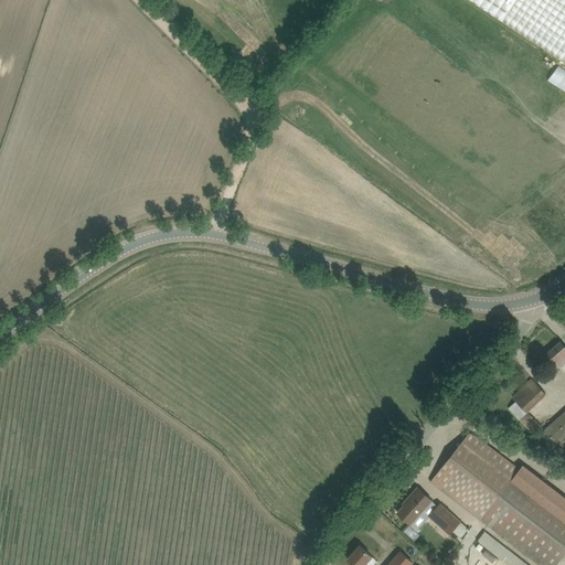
[(564,0),(471,0),(564,62),(564,0)]
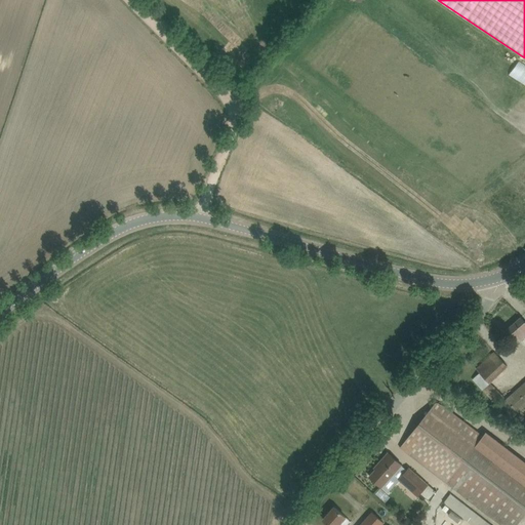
[(520,341),(524,336),(524,322),(522,319),(510,329),(520,341)]
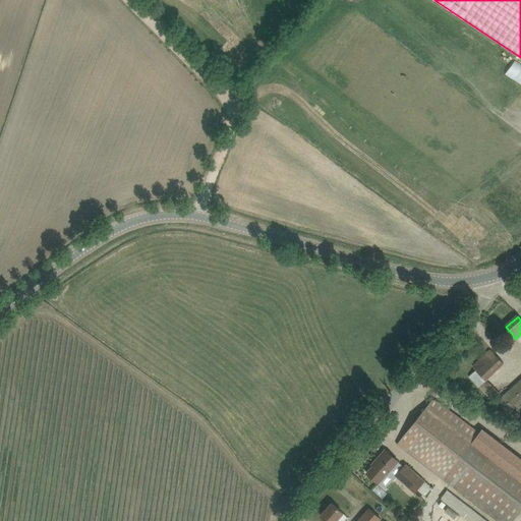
[(504,363),(497,356),(490,349),(472,366),(476,370),(469,377),(494,403),(501,396),(486,381),(504,363)]
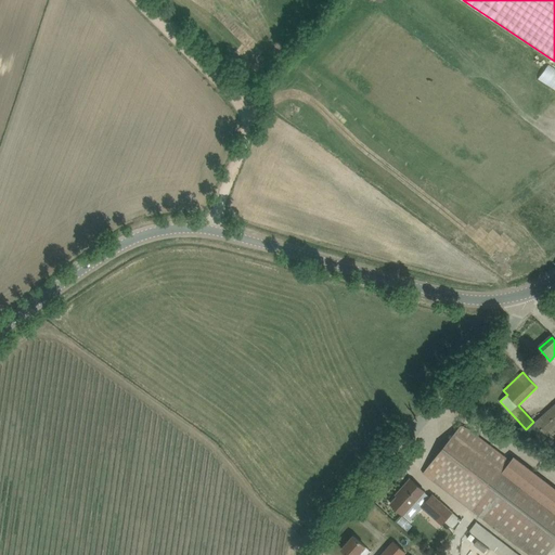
[(554,402),(529,426),(542,441),(554,429),(554,402)]
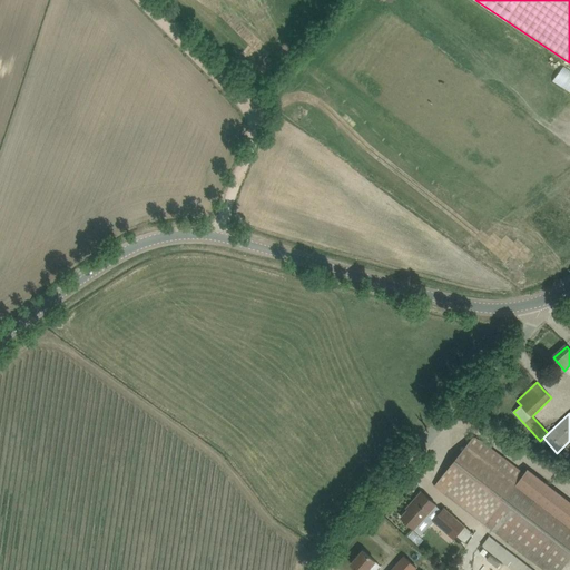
[(522,477),(481,444),(473,438),(434,485),(541,569),(560,569),(569,558),(569,501),(528,469),(522,477)]
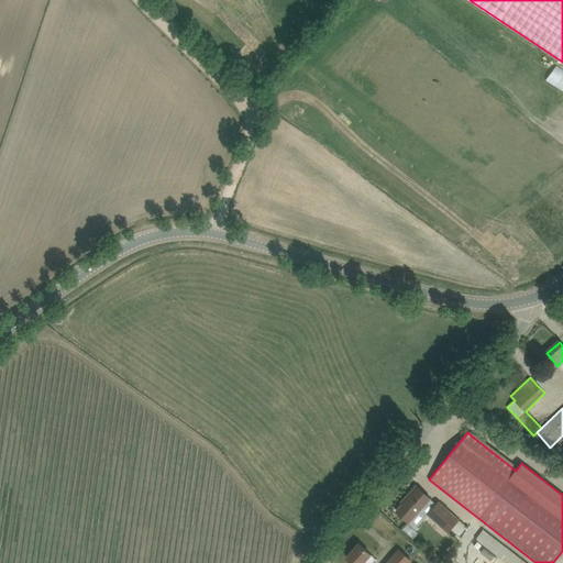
[(430,499),(424,494),(416,486),(405,499),(407,501),(404,505),(403,504),(396,511),(409,522),(420,510),(426,516),(427,515),(448,533),(451,530),(460,520),(440,503),(437,506),(430,500),(430,499)]
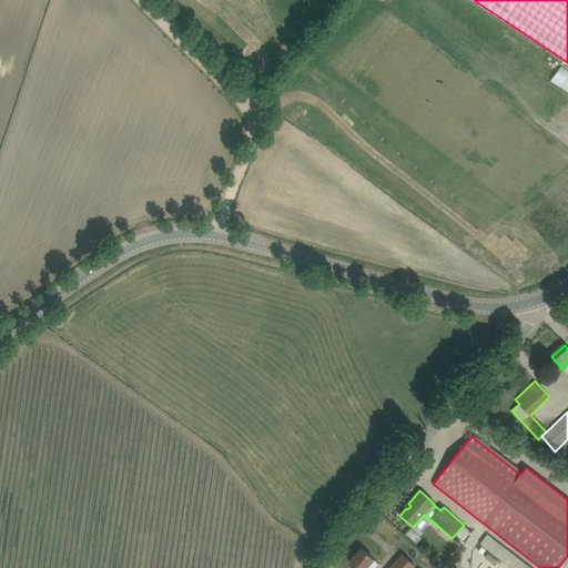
[(464,525),(455,535),(463,541),(472,531),(464,525)]
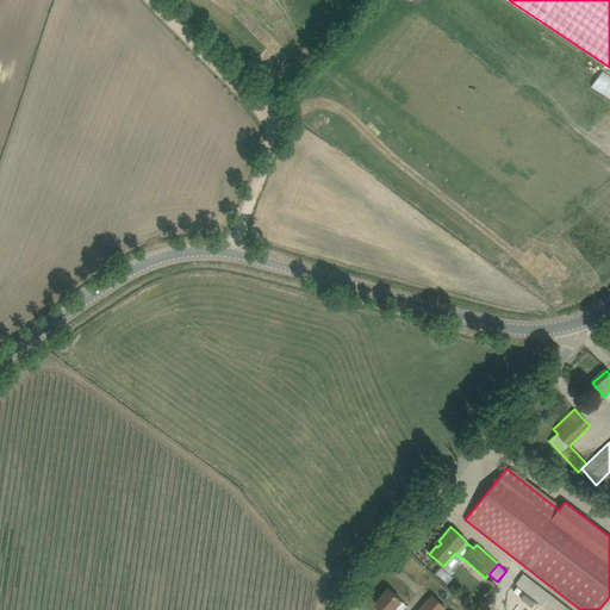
[(573,609),(528,577),(520,589),(549,609),(573,609)]
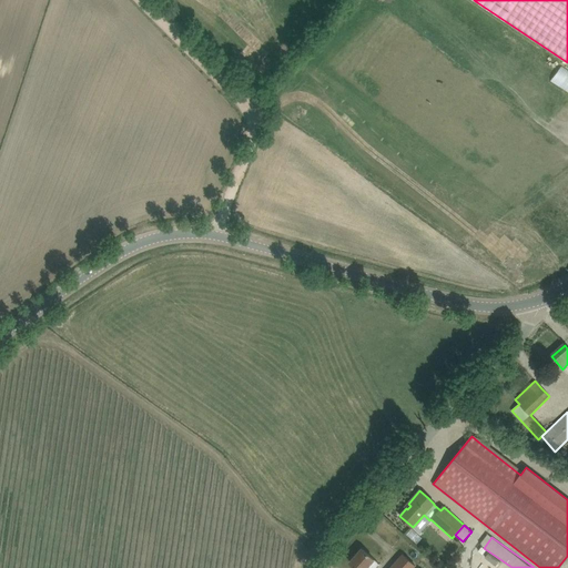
[(374,567),(378,564),(369,556),(362,548),(350,563),(355,567),(365,567),(367,567),(368,567),(374,567)]
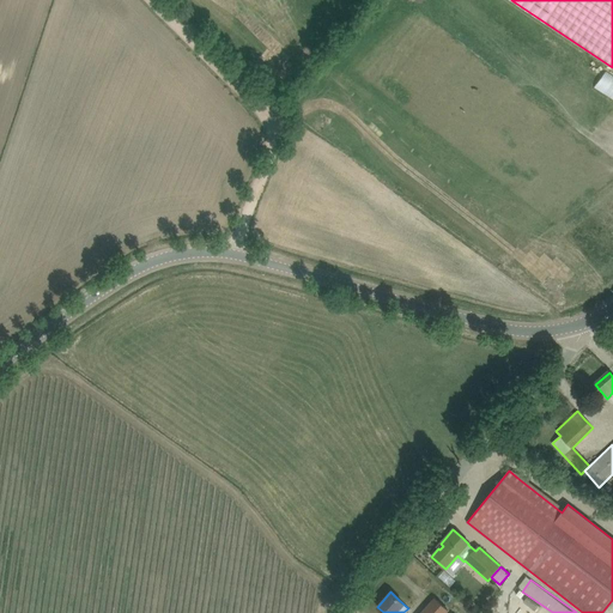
[(527,596),(523,601),(535,611),(539,606),(527,596)]
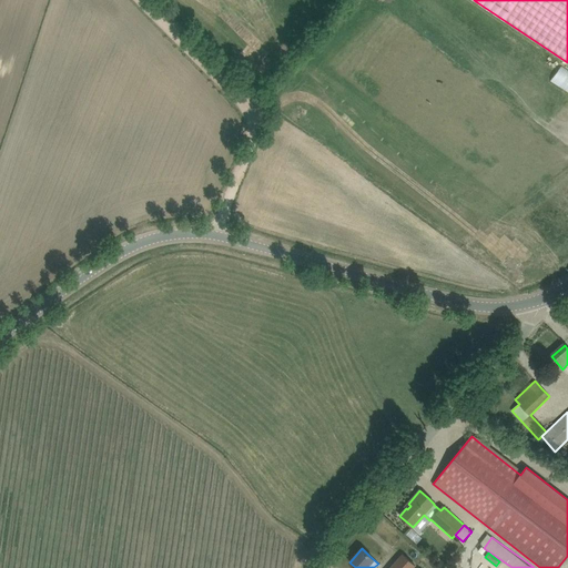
[(389,567),(412,567),(414,566),(402,555),(389,567)]
